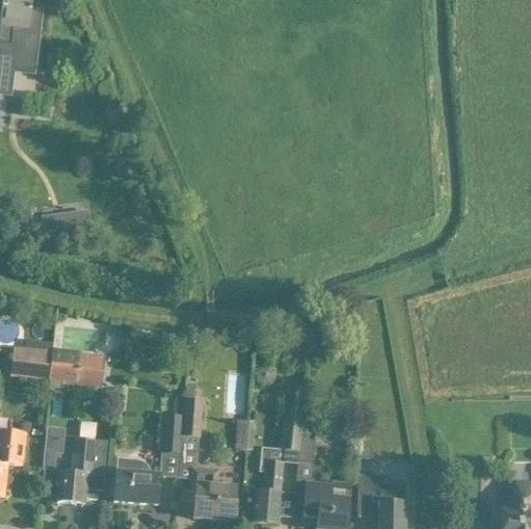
[(0,91),(1,93),(1,91),(10,93),(12,71),(14,71),(14,70),(14,64),(16,65),(16,64),(34,68),(42,10),(35,9),(31,8),(32,0),(3,0),(2,6),(0,5),(0,91)]
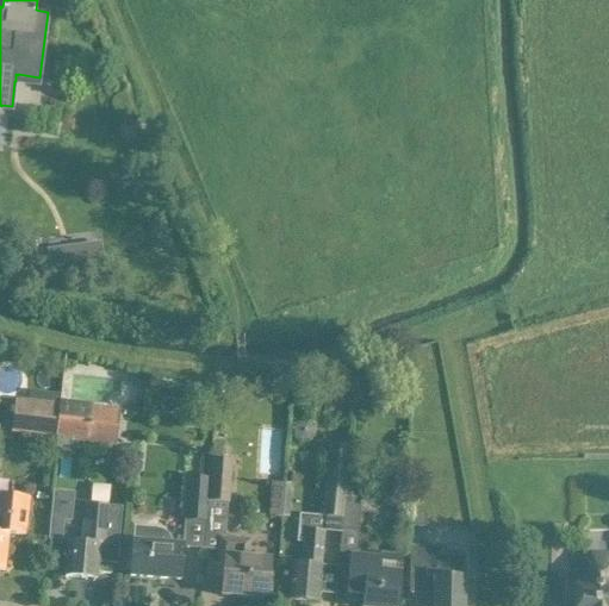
[(103,244),(49,251),(51,270),(66,268),(68,268),(91,266),(105,263),(103,244)]
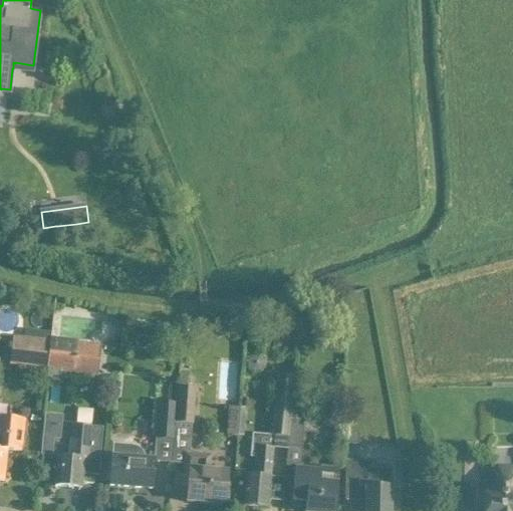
[(50,337),(51,329),(25,326),(24,334),(14,333),(10,361),(48,365),(51,337),(50,337)]
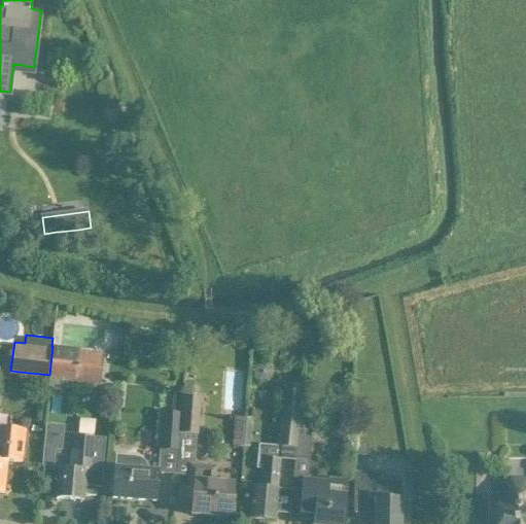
[(53,346),(49,375),(50,375),(49,384),(62,386),(63,376),(77,378),(80,349),(53,346)]
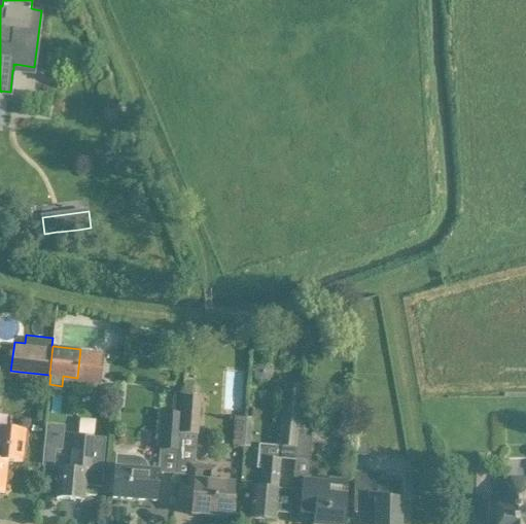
[(183,402),(181,430),(198,432),(199,432),(202,395),(194,394),(195,378),(184,377),(183,385),(184,385),(183,390),(183,393),(183,402)]
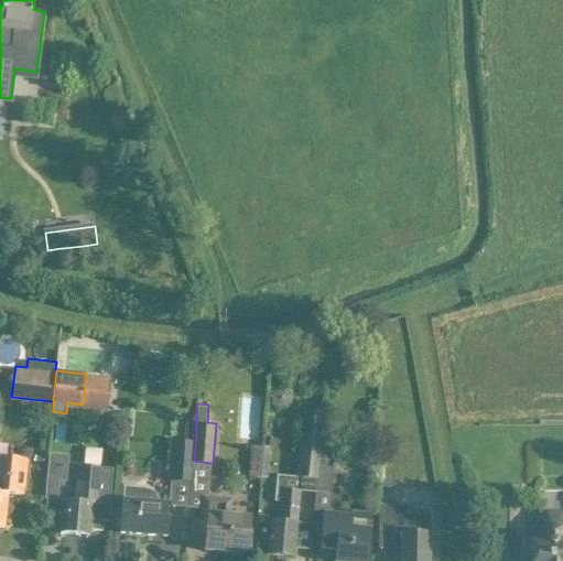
[(307,409),(302,476),(317,477),(320,449),(321,449),(324,410),(323,410),(307,409)]
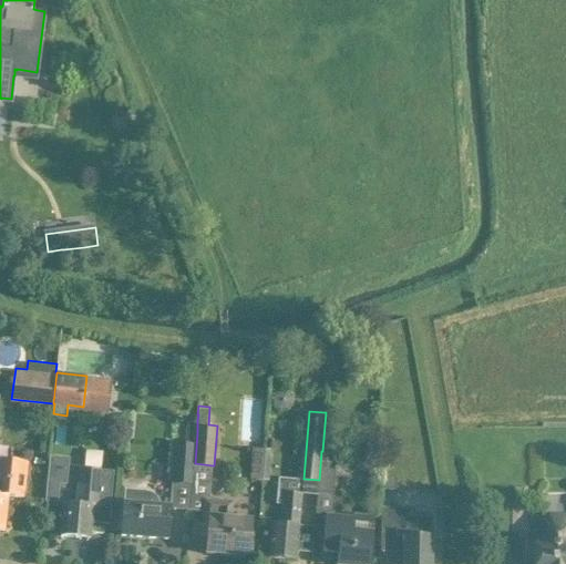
[(175,440),(170,505),(171,505),(171,506),(192,509),(192,508),(195,463),(197,432),(186,431),(186,441),(175,440)]
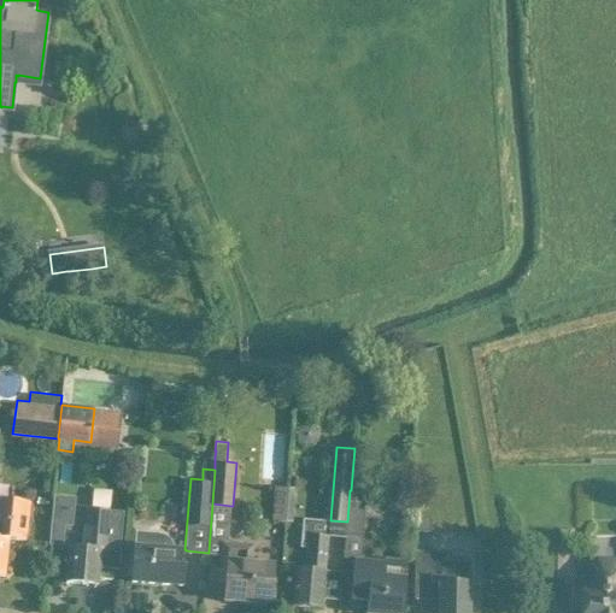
[(274,484),(271,519),(287,520),(289,485),(274,484)]
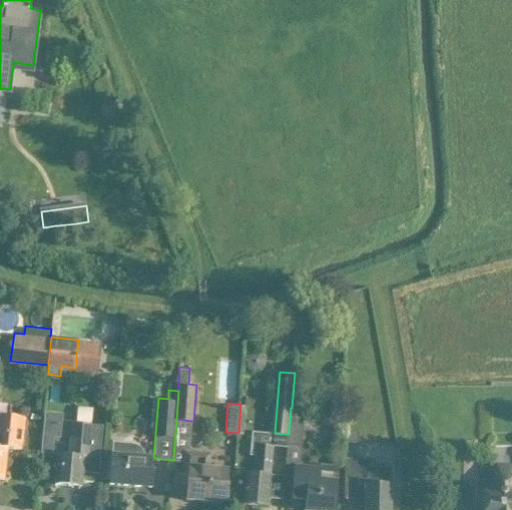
[(289,434),(288,444),(303,445),(305,418),(306,409),(292,408),(291,408),(290,417),(289,434)]
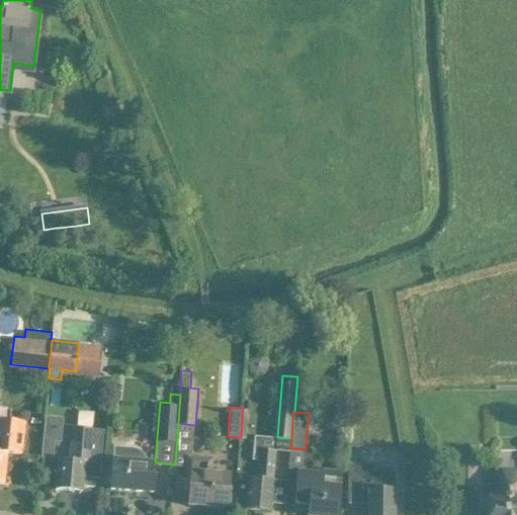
[(0,482),(4,483),(8,451),(22,453),(25,420),(0,417),(0,482)]
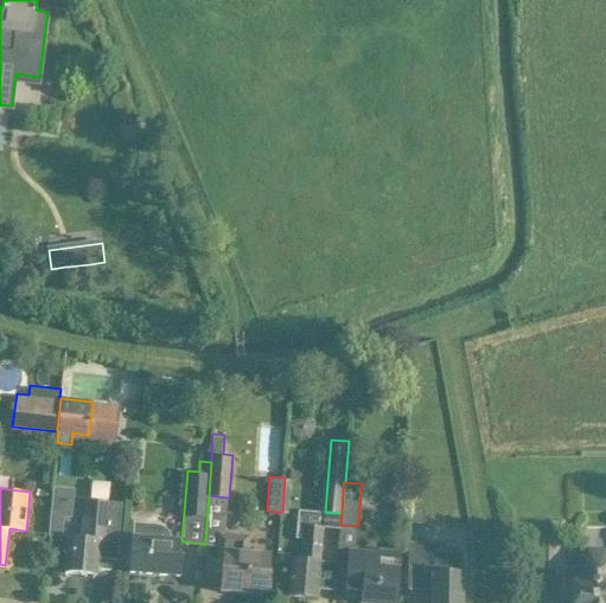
[(68,558),(67,571),(97,573),(99,556),(115,557),(117,557),(122,501),(109,500),(87,498),(83,537),(69,536),(68,558)]
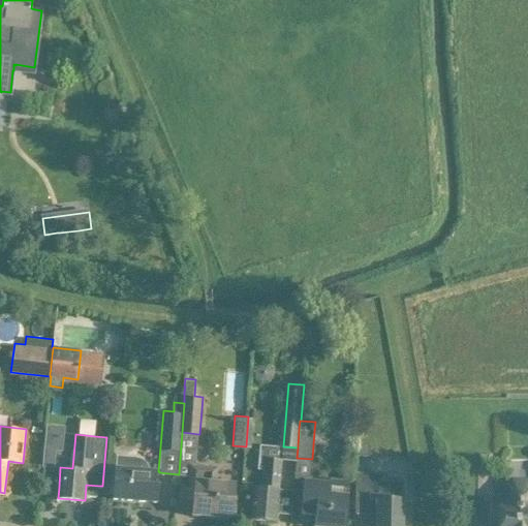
[(356,442),(356,454),(369,455),(369,442),(356,442)]
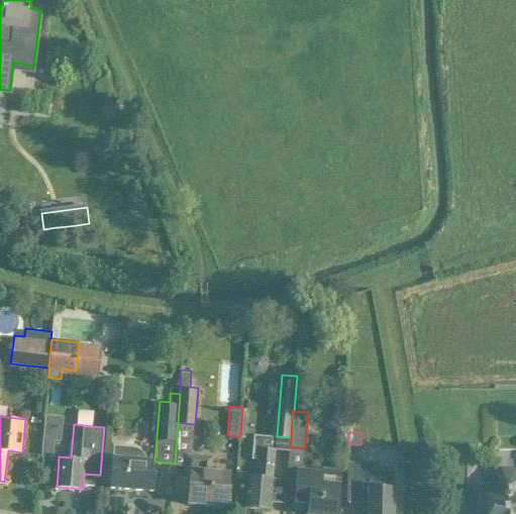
[(43,438),(41,455),(42,455),(54,456),(54,455),(55,439),(43,438)]
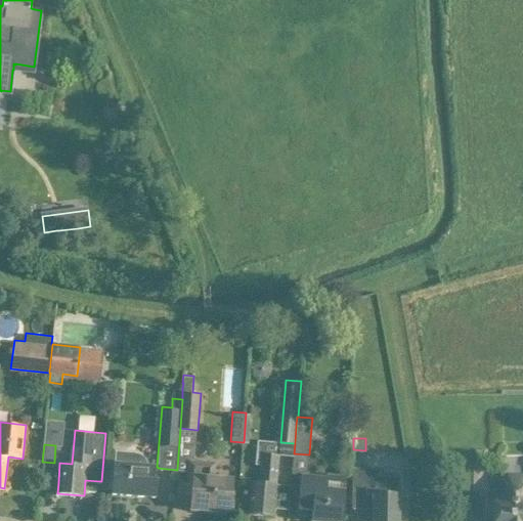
[(113,488),(113,492),(156,495),(157,475),(158,467),(148,466),(148,464),(147,461),(145,458),(145,457),(142,454),(141,453),(139,452),(136,451),(116,449),(116,450),(115,465),(114,472),(113,488)]
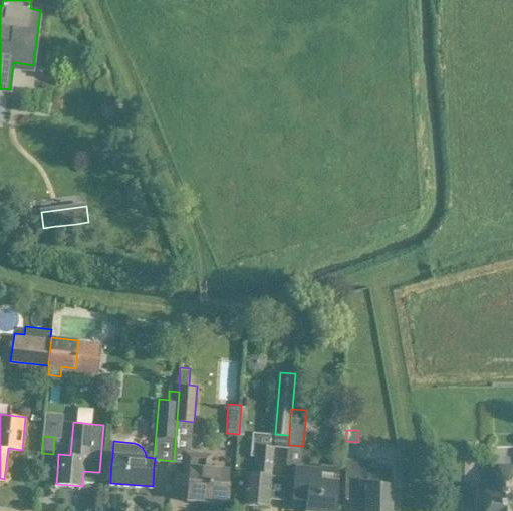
[(484,510),(483,510),(512,510),(512,443),(493,443),(493,469),(493,484),(493,487),(491,487),(488,487),(488,510),(484,510)]
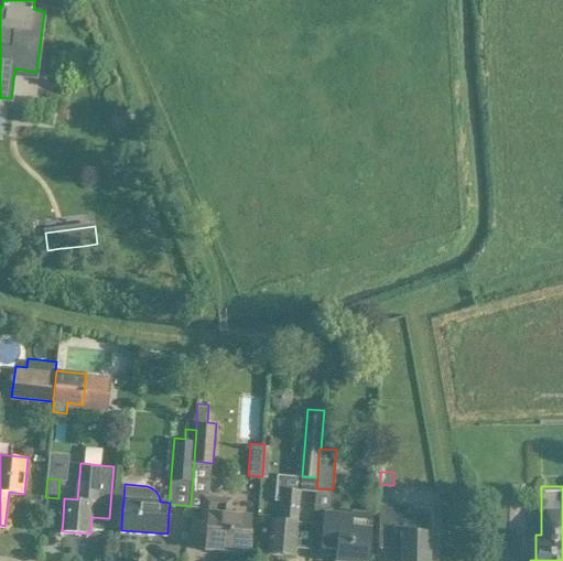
[(270,531),(268,553),(294,556),(295,546),(296,533),(298,520),(301,489),(283,488),(282,499),(280,518),(271,518),(270,531)]
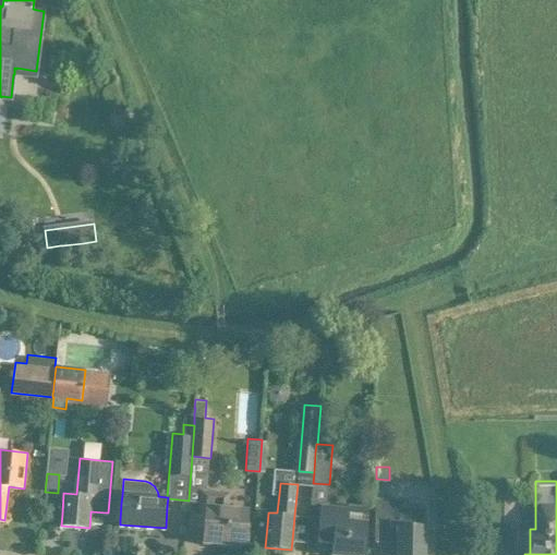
[(202,501),(200,518),(205,518),(205,527),(204,543),(244,546),(246,525),(247,508),(229,507),(229,504),(230,492),(206,490),(203,490),(202,501)]
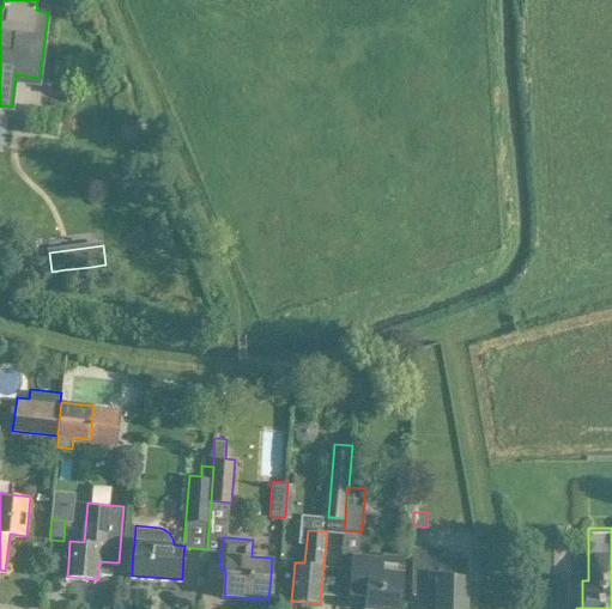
[(466,608),(467,595),(467,558),(442,558),(442,547),(413,547),(413,594),(437,594),(436,608),(466,608)]
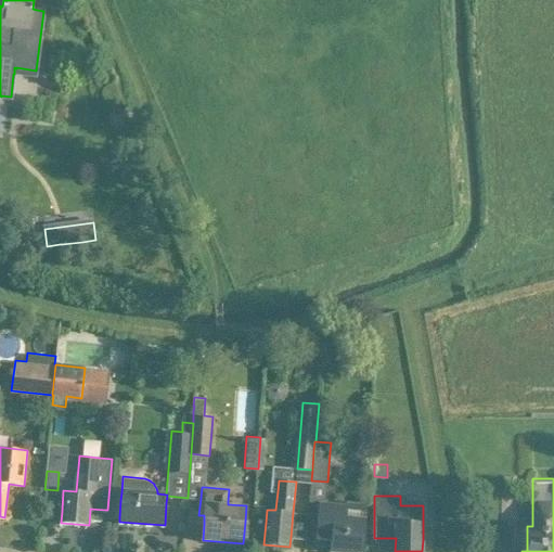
[(336,551),(362,551),(368,503),(347,501),(347,504),(320,501),(316,544),(317,544),(317,537),(331,539),(330,551),(336,551)]
